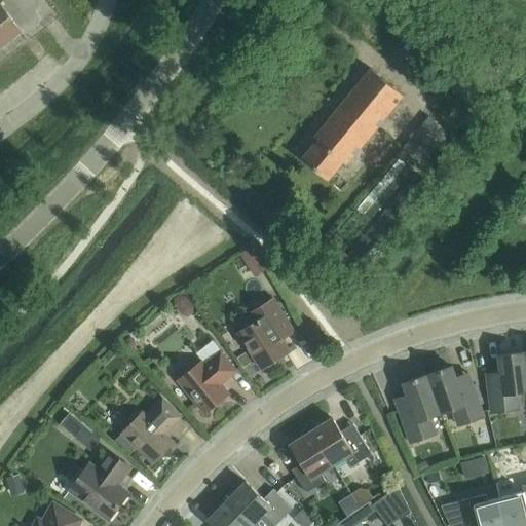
[(0,46),(21,32),(0,4),(0,46)]
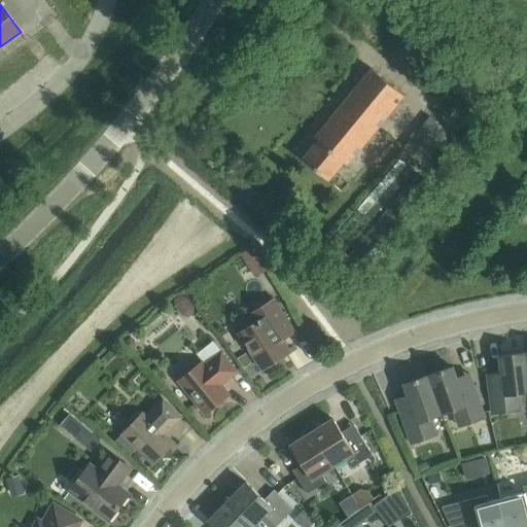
[(345,162),(348,164),(405,96),(372,69),(315,137),(318,140),(303,160),(328,181),(345,162)]
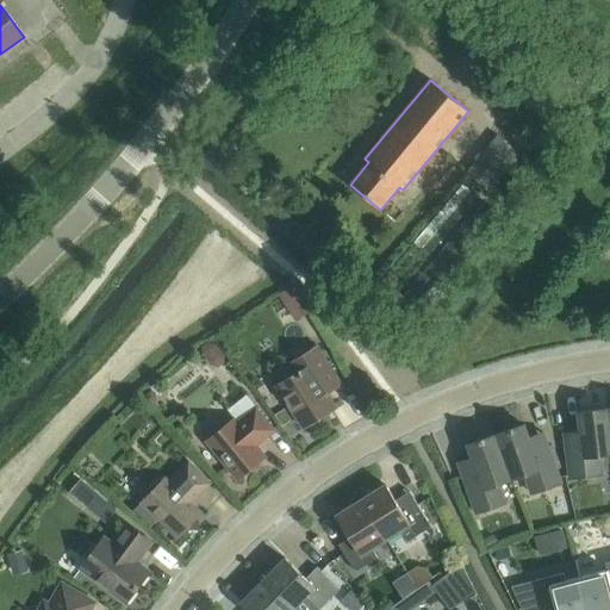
[(498,135),(467,173),(490,192),(521,155),(498,135)]
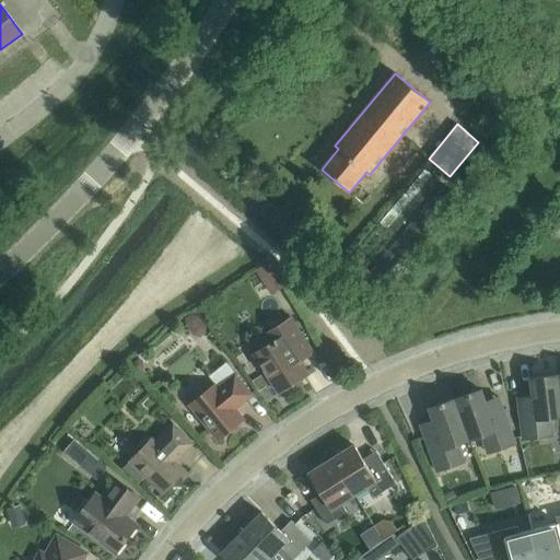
[(438,181),(424,170),(340,270),(372,296),(456,196),(443,185),(370,271),(365,268),(438,181)]
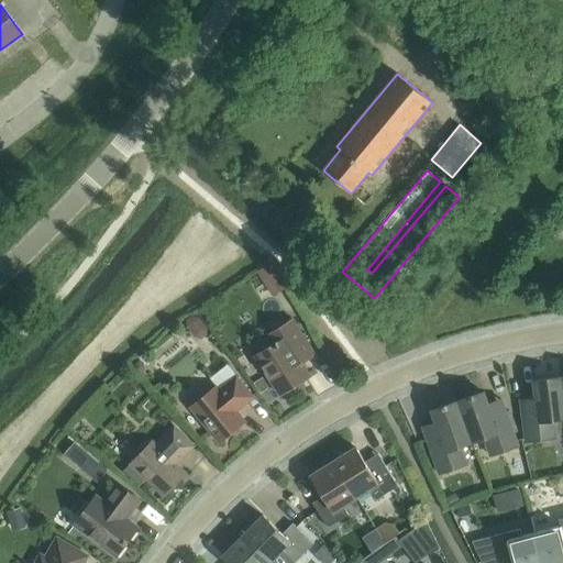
[(272,263),(271,264),(256,272),(272,297),(286,288),(272,263)]
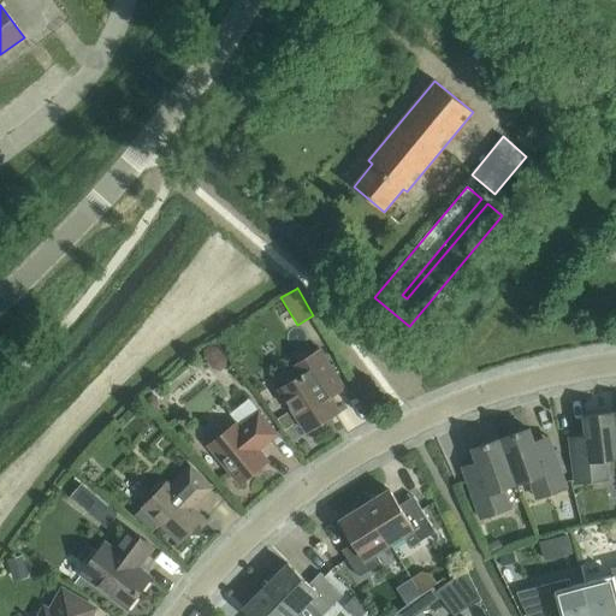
[(307,432),(339,412),(330,397),(344,388),(320,350),(294,367),(300,377),(279,390),(307,432)]
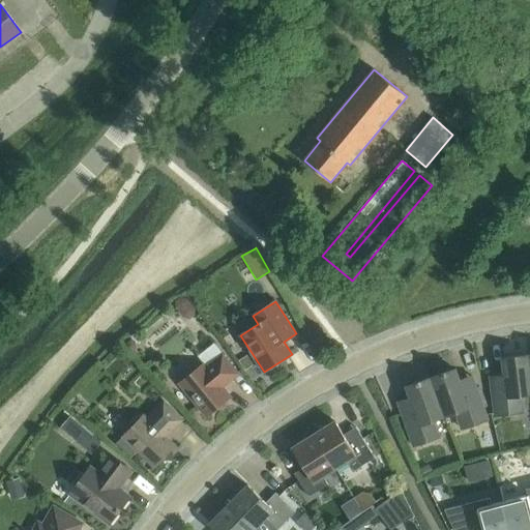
[(183,377),(182,381),(179,383),(206,416),(230,396),(223,387),(238,374),(223,355),(206,367),(203,364),(194,372),(188,372),(183,377)]
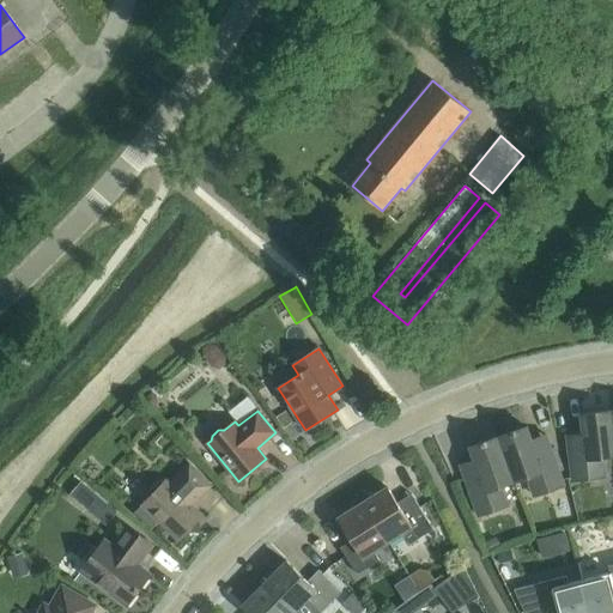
[(612,455),(612,417),(612,411),(581,414),(583,434),(568,436),(571,472),(574,480),(589,479),(588,466),(604,465),(602,457),(612,455)]
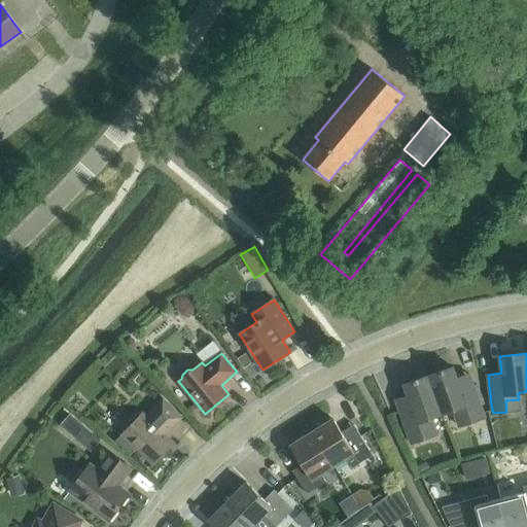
[(453,366),(428,376),(442,414),(453,410),(456,417),(459,426),(470,422),(485,417),(472,384),(469,374),(456,378),(453,366)]
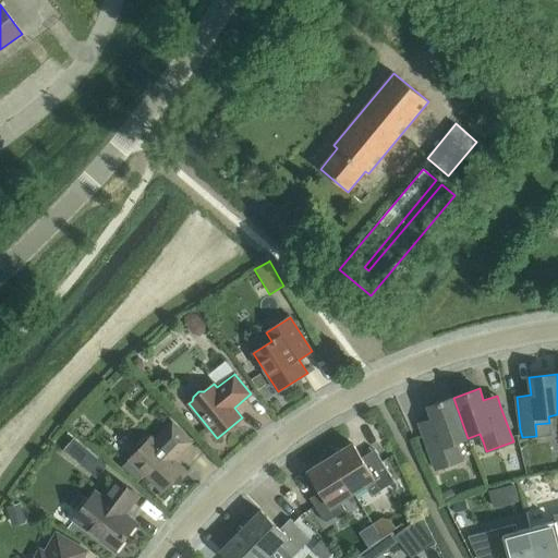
[(432,419),(419,423),(423,435),(435,470),(450,464),(462,460),(459,450),(457,443),(468,438),(453,398),(427,407),(432,419)]
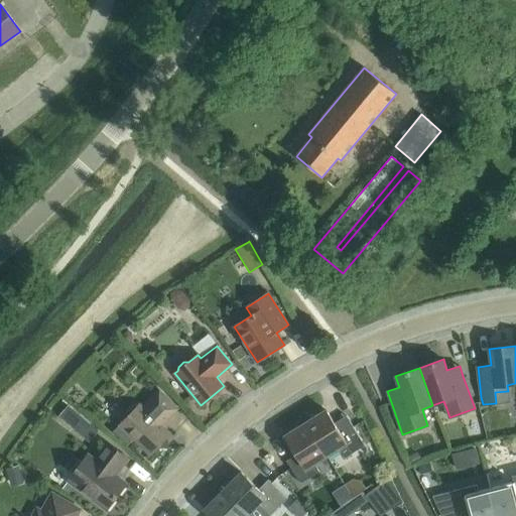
[(127,411),(127,417),(114,431),(127,444),(133,437),(150,455),(170,434),(161,425),(177,408),(159,391),(143,408),(140,405),(139,406),(133,405),(127,411)]
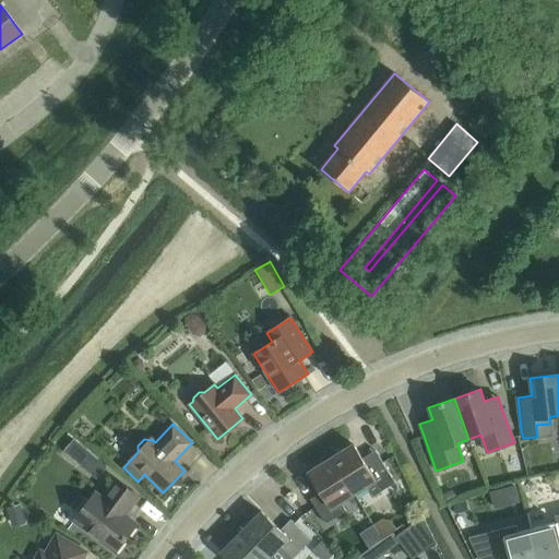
[(353,444),(331,459),(353,494),(366,486),(373,497),(395,483),(379,456),(366,464),(353,444)]
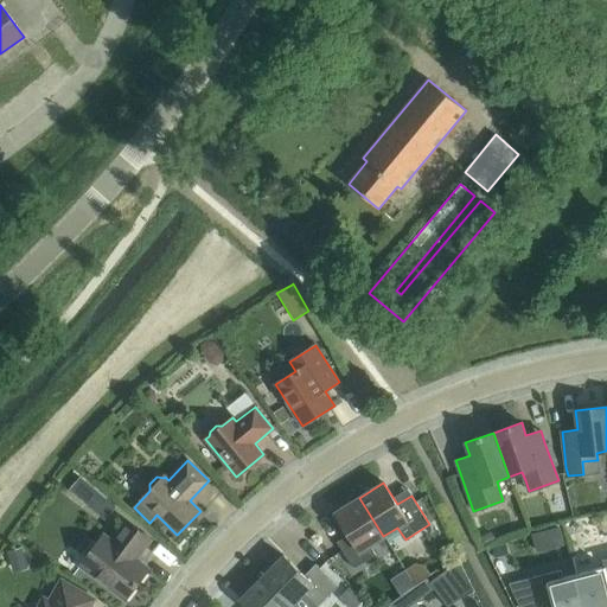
[(550,510),(564,510),(563,487),(549,489),(550,510)]
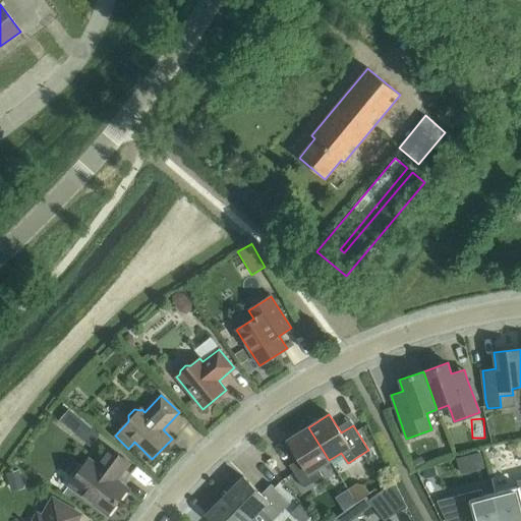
[(329,460),(308,427),(288,441),(299,459),(289,465),(303,488),(323,476),(317,468),(329,460)]
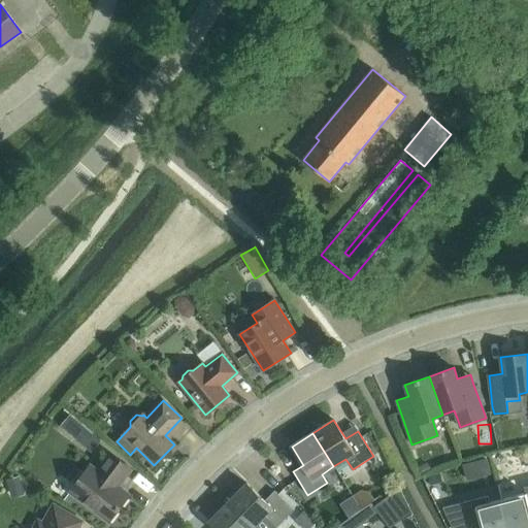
[(96,470),(90,465),(69,492),(109,522),(129,495),(118,487),(131,469),(109,453),(96,470)]
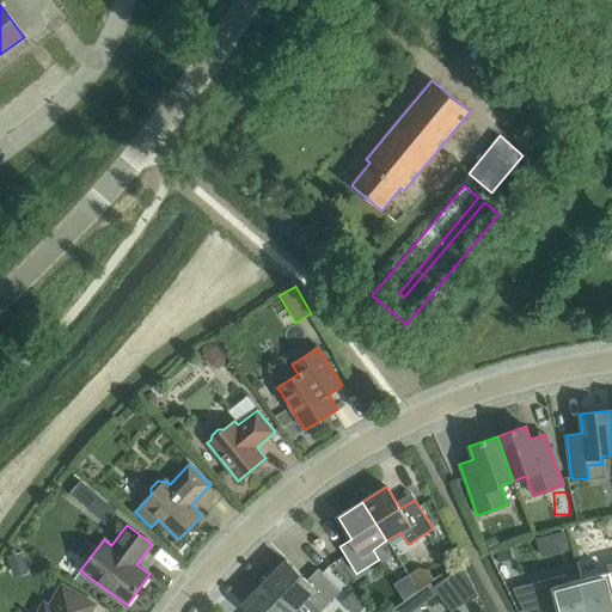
[(294,611),(313,611),(317,610),(319,611),(341,592),(318,569),(307,581),(286,561),(264,582),(294,611)]
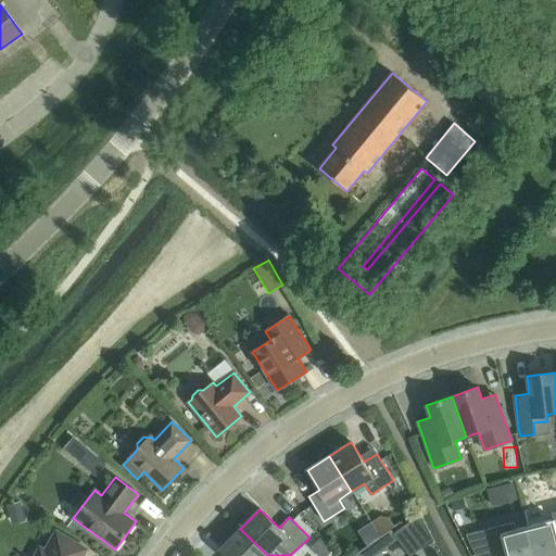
[(553,519),(528,526),(534,555),(555,555),(555,512),(552,513),(553,519)]
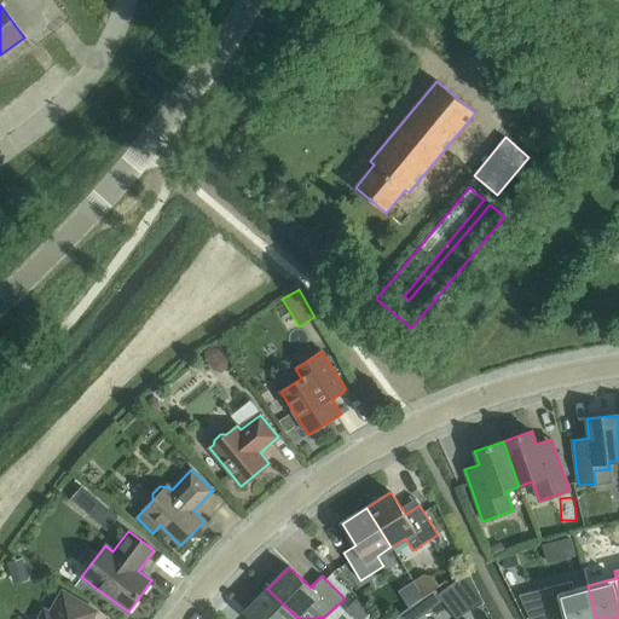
[(485,606),(469,573),(439,596),(457,618),(463,618),(473,612),(485,606)]
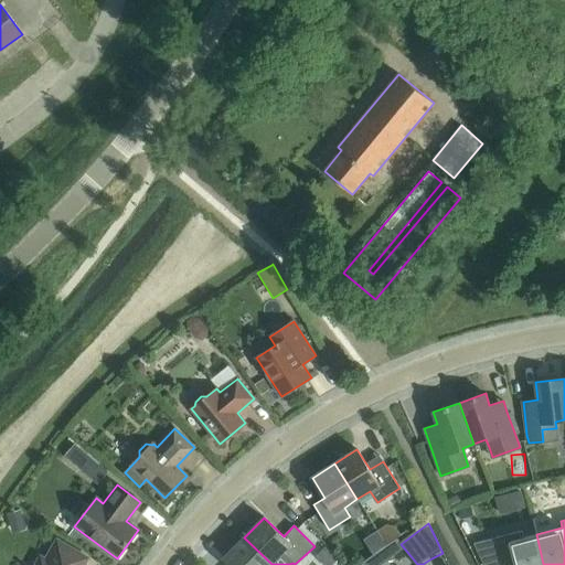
[(543,564),(536,534),(523,537),(521,531),(473,544),(483,564),(511,564),(514,564),(543,564)]
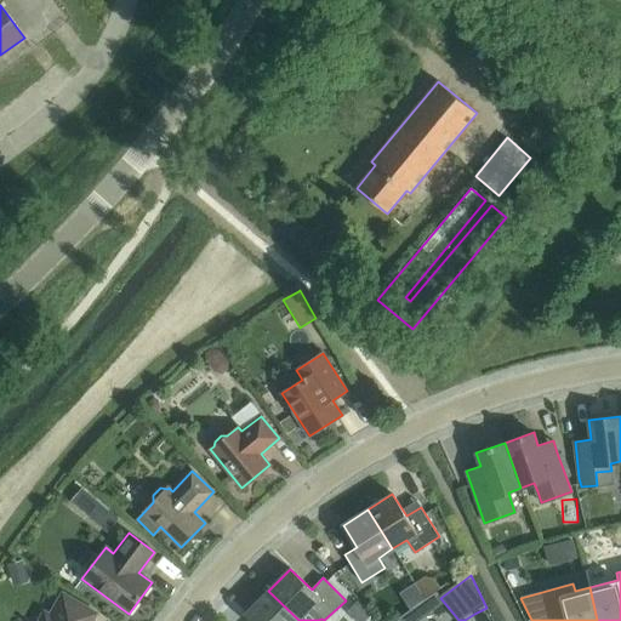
[(298,620),(268,591),(246,614),(252,620),(298,620)]
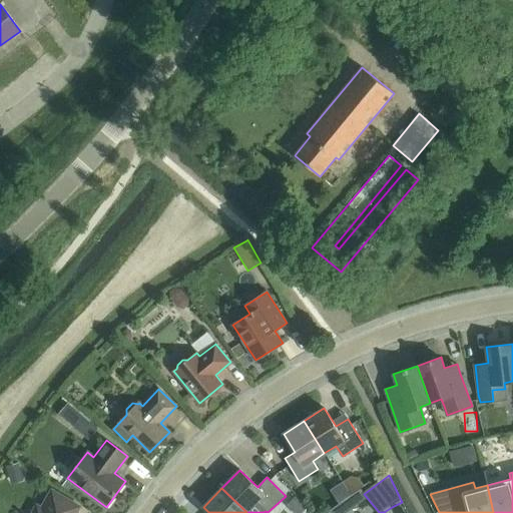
[(33,512),(74,512),(78,507),(52,492),(42,509),(37,507),(33,512)]
